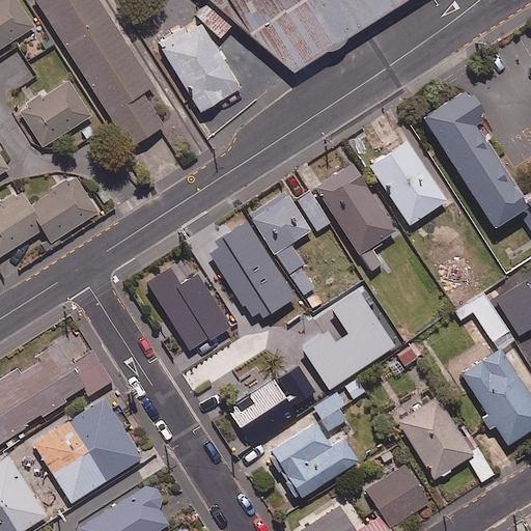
[(0,0),(0,46),(34,25),(18,0),(0,0)]
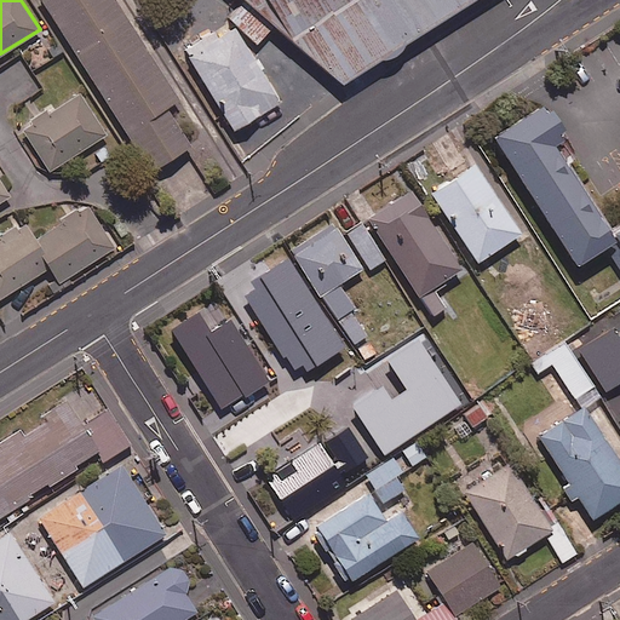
[(178,97),(115,0),(40,0),(149,168),(189,143),(166,105),(178,97)]
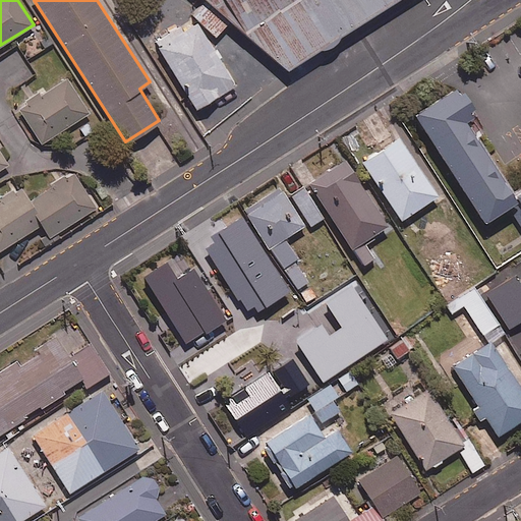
[(229,23),(286,72),(401,0),(203,0),(206,3),(193,17),(217,38),(229,23)]
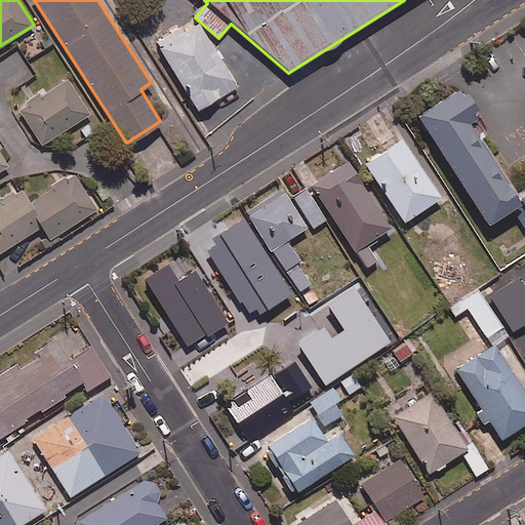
[(239,87),(200,25),(185,35),(182,30),(158,44),(161,49),(160,50),(199,113),(239,87)]
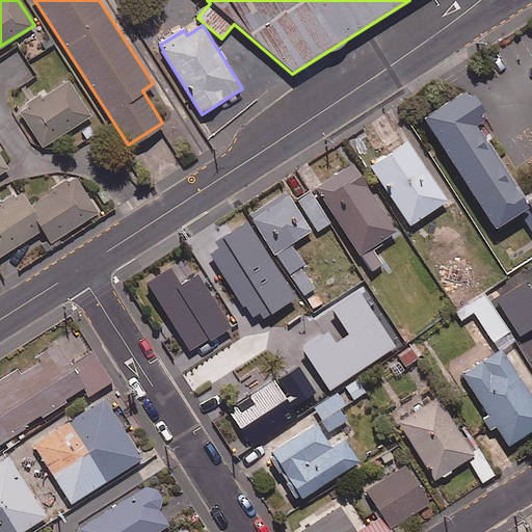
[(90,114),(68,78),(19,110),(42,145),(90,114)]
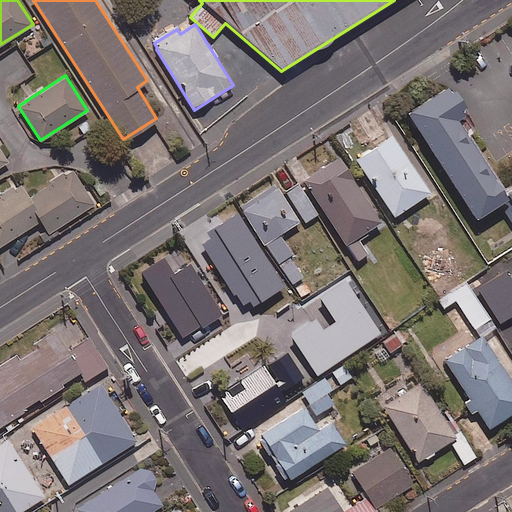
[(454,86),(413,112),(481,219),(504,205),(511,217),(511,170),(509,173),(454,86)]
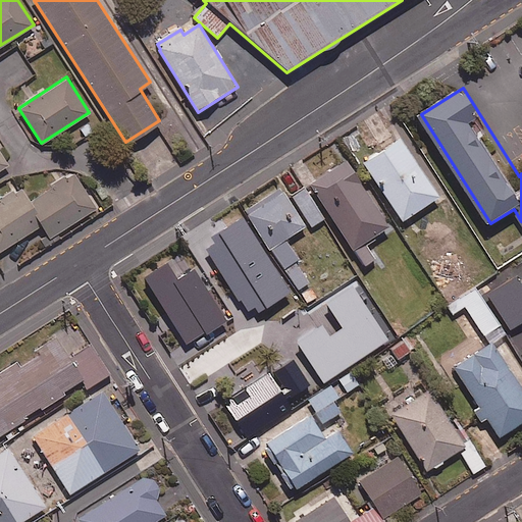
[(437,195),(399,136),(362,159),(401,218),(437,195)]
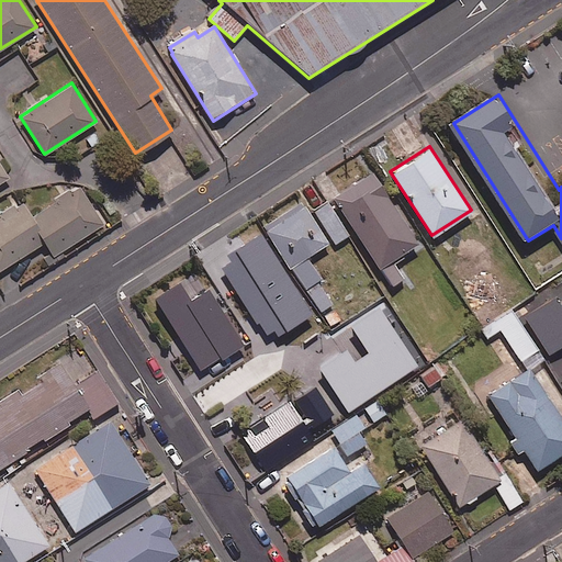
[(333,195),(379,267),(391,284),(404,277),(392,258),(418,242),(371,170),(333,195)]
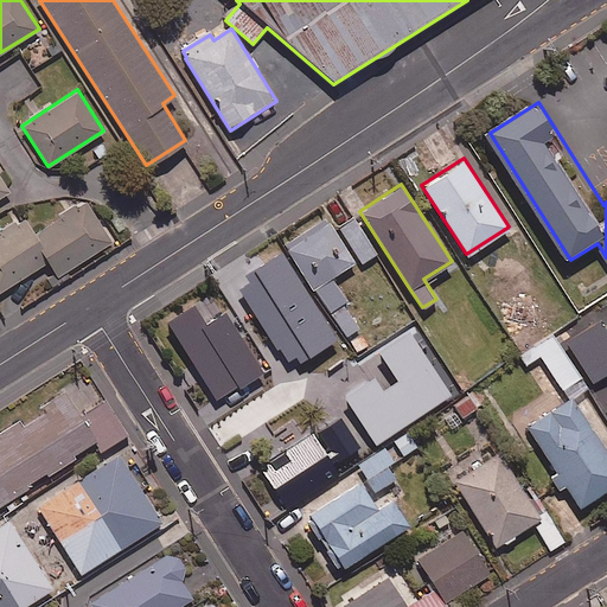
[(52,260),(58,270),(108,241),(84,202),(34,231),(52,260)]
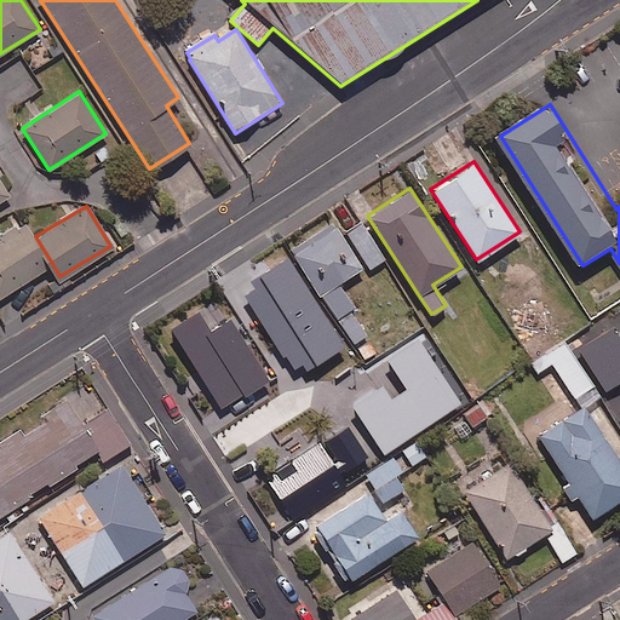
[(363,265),(343,236),(332,220),(290,250),(354,344),(367,334),(351,310),(356,308),(338,282),(363,265)]
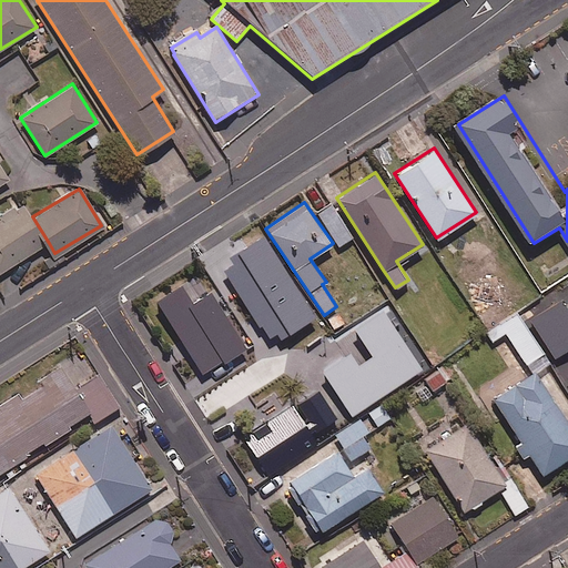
[(32,216),(24,204),(0,219),(0,273),(49,243),(32,216)]
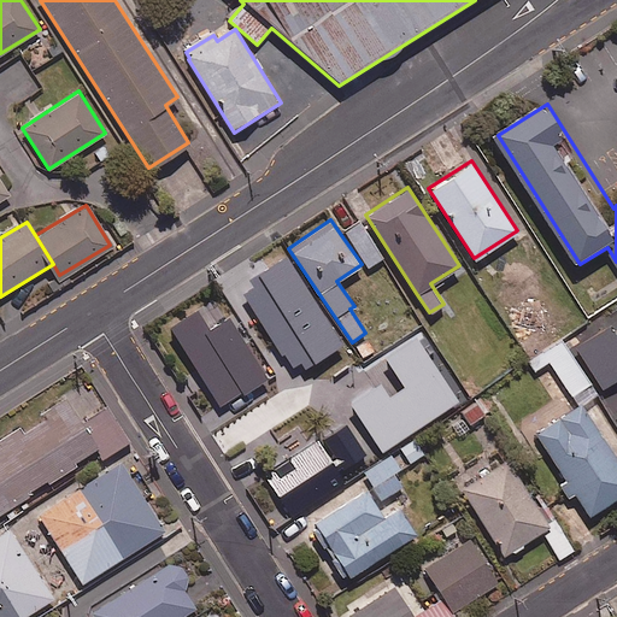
[(362,264),(365,270),(383,258),(359,222),(341,235),(362,264)]
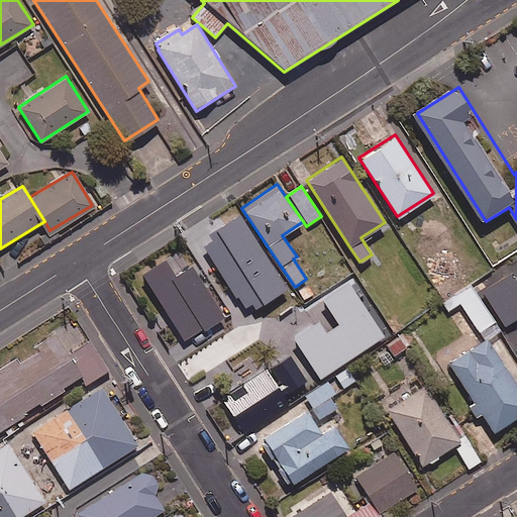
[(218,298),(189,250),(144,278),(176,327),(198,313),(218,345),(242,330),(221,297),(218,298)]
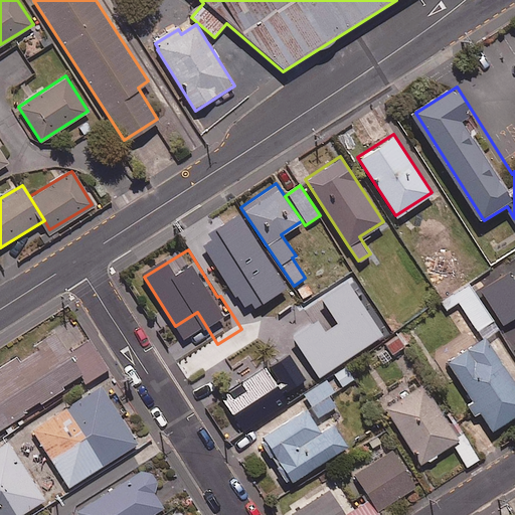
[(514,263),(479,287),(503,325),(514,317),(514,263)]
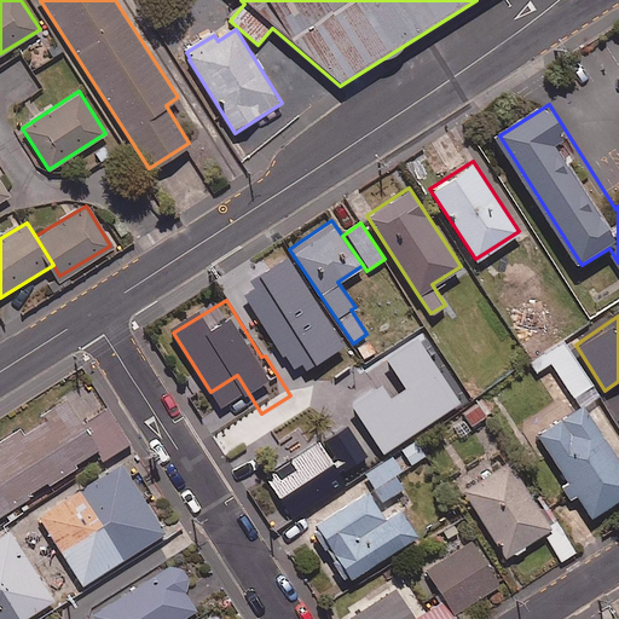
[(591,383),(565,341),(532,362),(537,370),(550,362),(572,395),(591,383)]
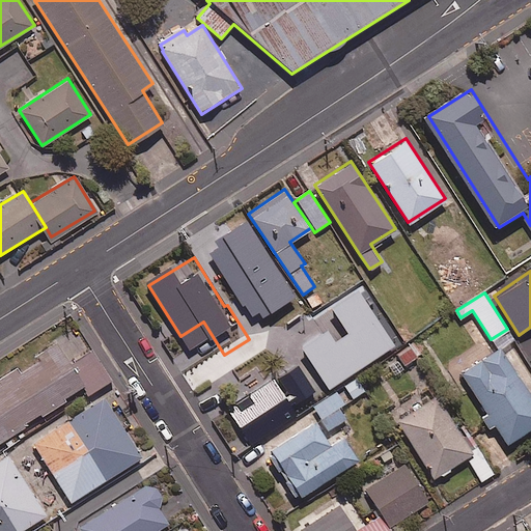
[(396,351),(404,365),(419,357),(411,342),(396,351)]
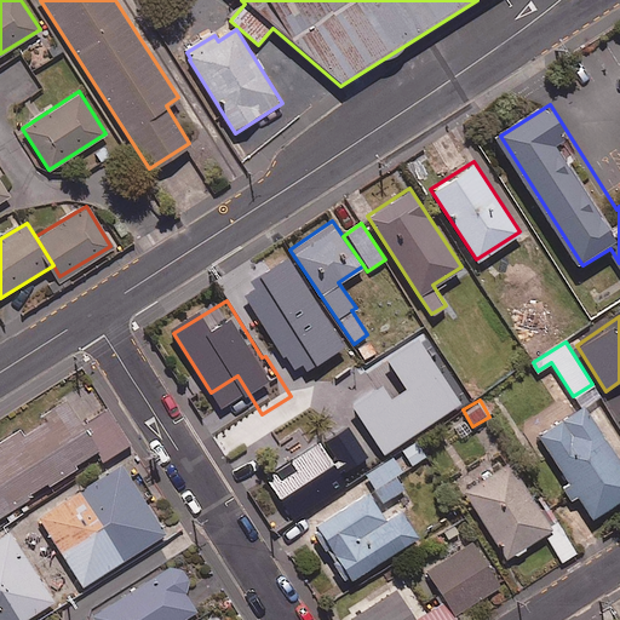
[(0,440),(0,514),(98,453),(102,459),(130,442),(107,407),(81,423),(69,405),(22,434),(18,429),(0,440)]
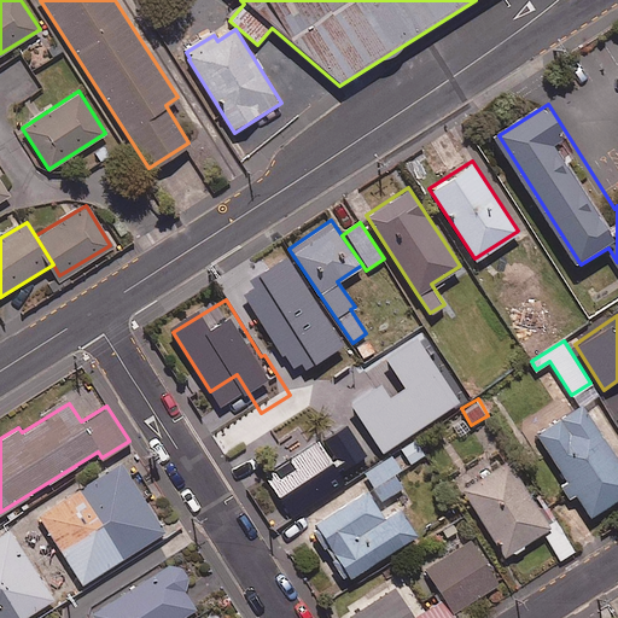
[(617,495),(617,460),(581,403),(536,432),(589,514),(617,495)]
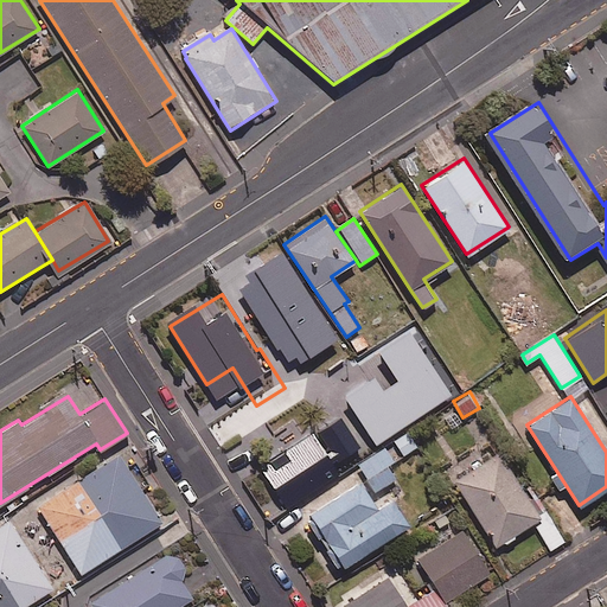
[(337,473),(311,434),(261,467),(273,485),(259,494),(273,517),(337,473)]
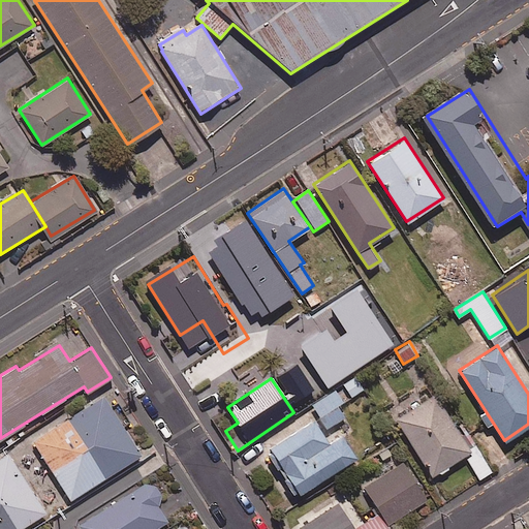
[(349,413),(335,389),(311,402),(325,427),(349,413)]
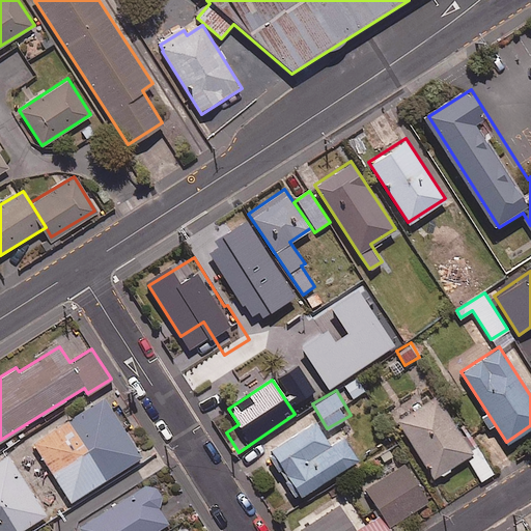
[(472,453),(436,392),(395,417),(431,477),(472,453)]
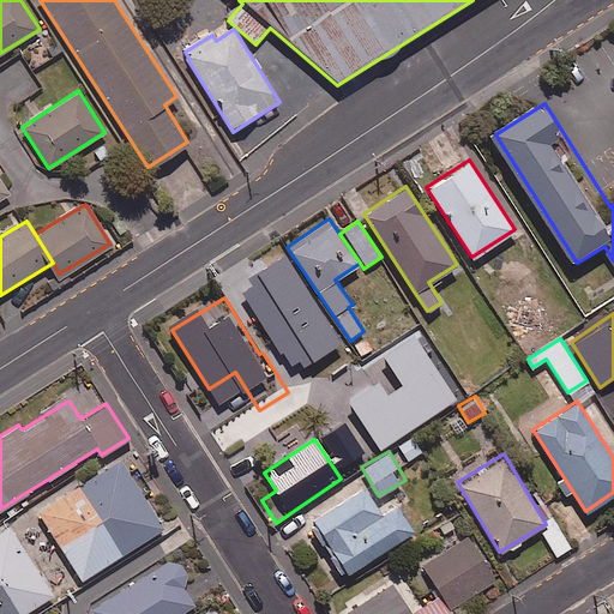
[(163,527),(120,458),(38,510),(80,578),(163,527)]
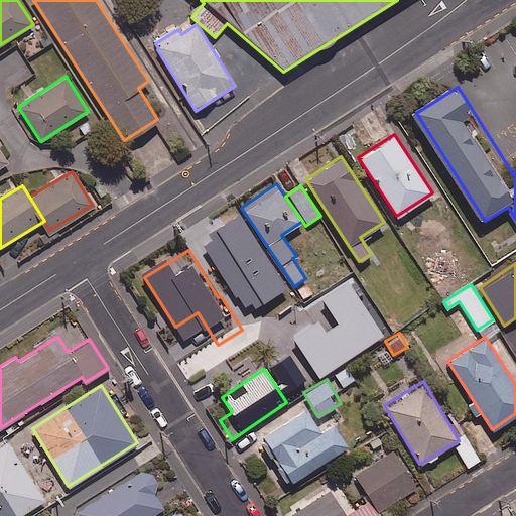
[(320,431),(303,405),(260,434),(291,481),(347,444),(333,423),(320,431)]
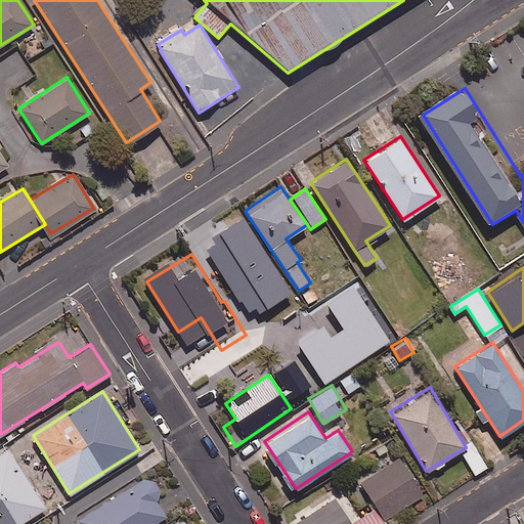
[(487,466),(475,446),(463,454),(475,474),(487,466)]
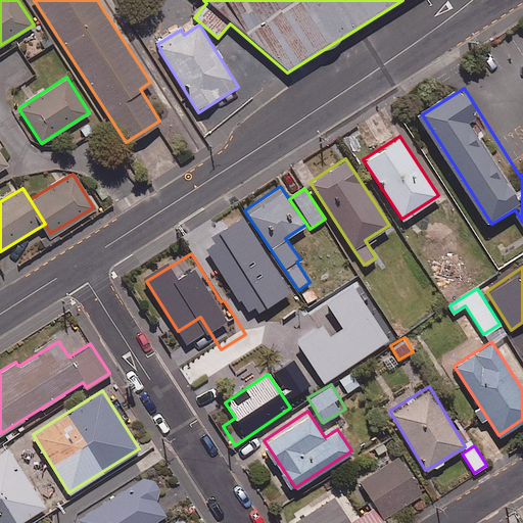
[(0,522),(16,522),(45,506),(7,447),(0,452),(0,522)]
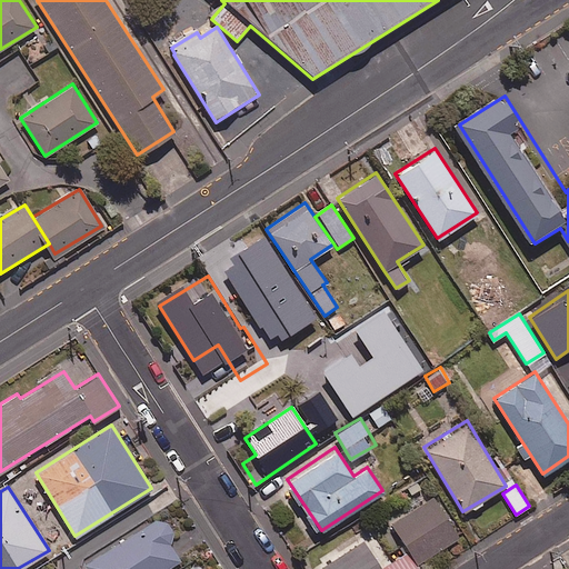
[(458,536),(432,496),(391,521),(409,550),(383,567),(385,568),(428,568),(422,559),(458,536)]
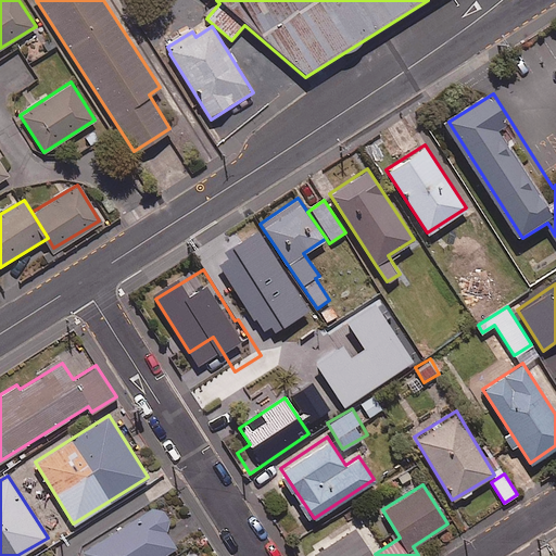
[(80,550),(84,555),(161,555),(176,547),(165,529),(167,527),(168,525),(169,523),(169,521),(169,519),(169,517),(168,515),(168,513),(166,510),(165,509),(163,508),(161,507),(159,506),(156,506),(154,507),(152,507),(80,550)]
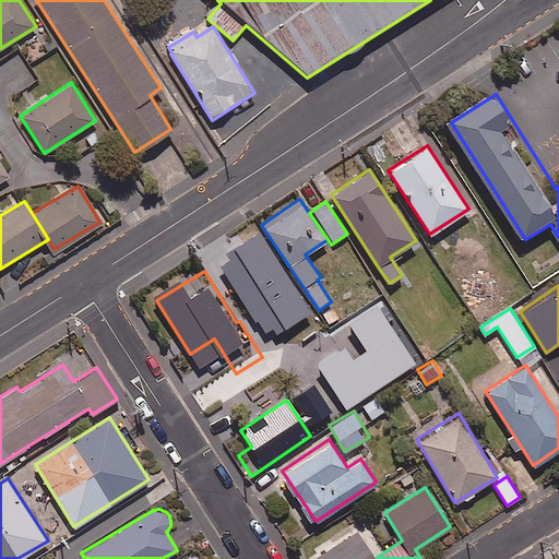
[(316,558),(373,558),(357,531),(316,558)]
